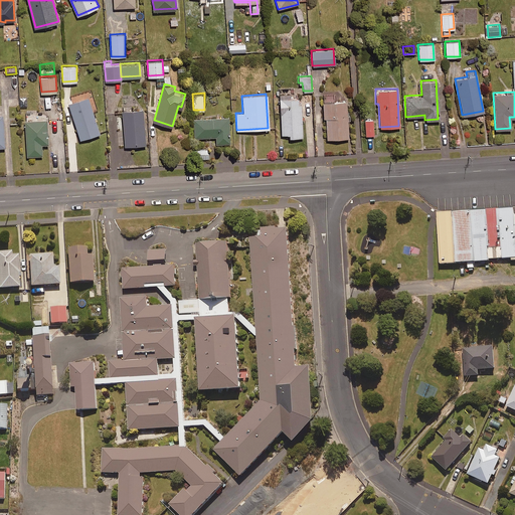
[(288,137),(302,136),(300,103),(297,103),(297,96),(289,96),(289,94),(278,95),(281,134),(288,134),(288,137)]
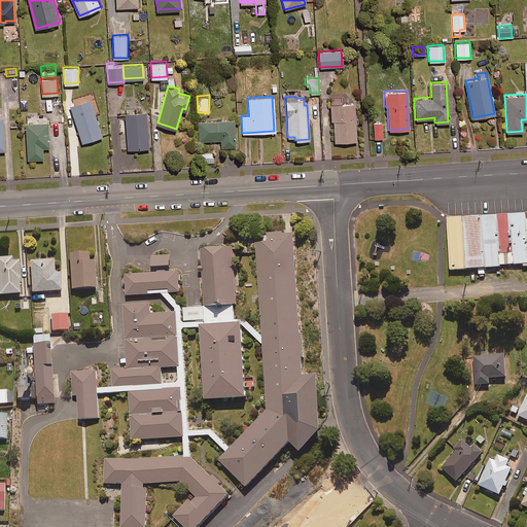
[(101,135),(91,98),(71,104),(81,141),(101,135)]
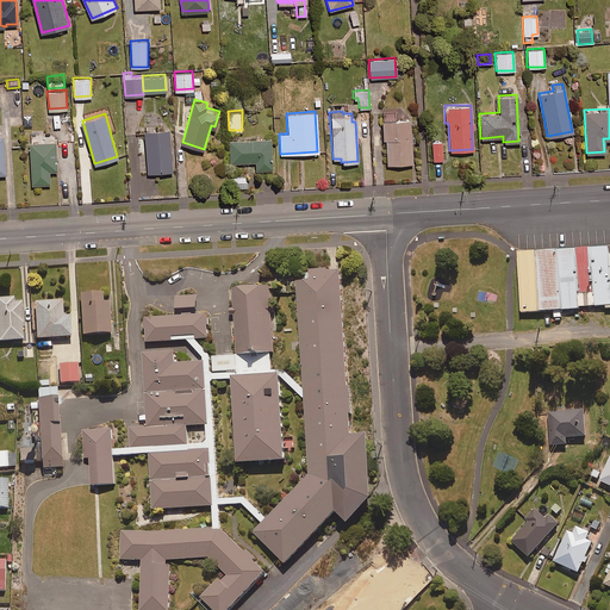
[(411,162),(409,119),(381,120),(383,139),(384,138),(386,163),(411,162)]
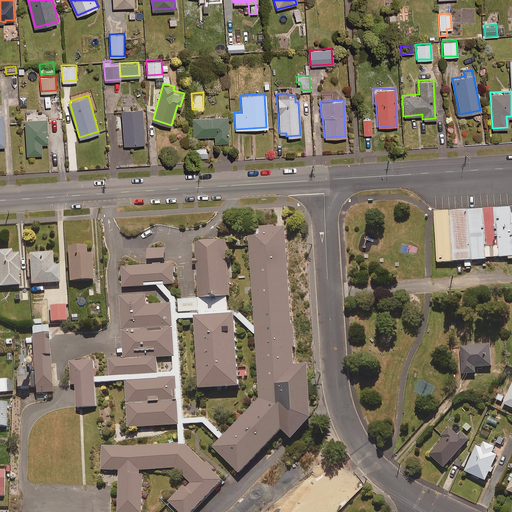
[(145,143),(142,107),(122,108),(124,144),(145,143)]
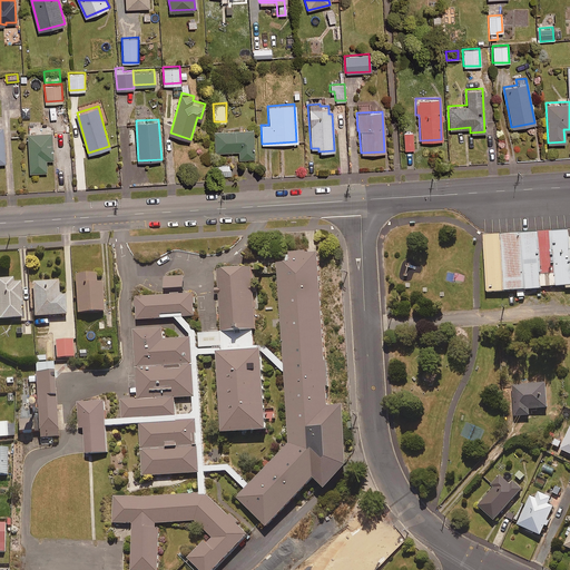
[(253,158),(252,129),(214,130),(214,151),(238,151),(238,158),(253,158)]
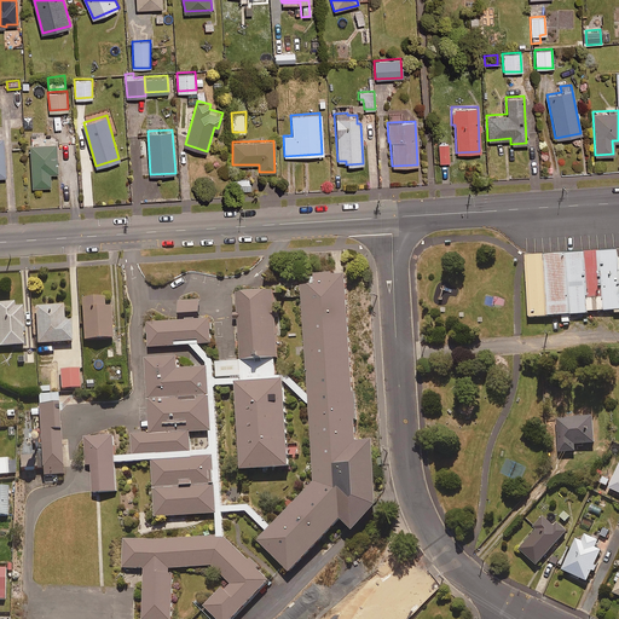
[(56,142),(30,144),(33,186),(51,185),(50,172),(58,171),(56,142)]
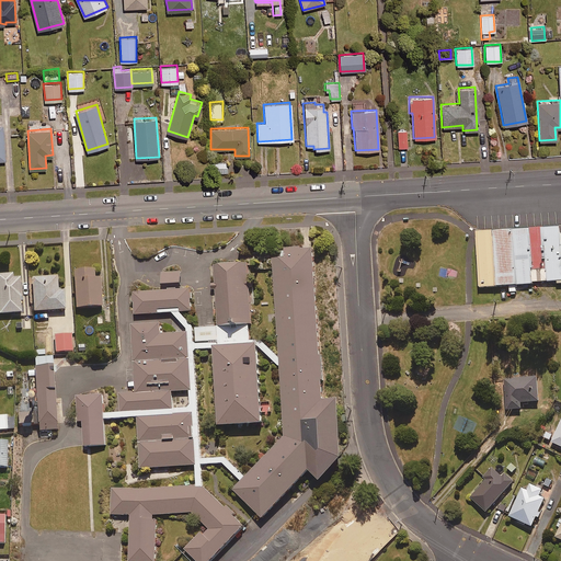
[(405,129),(397,130),(398,147),(407,147),(405,129)]
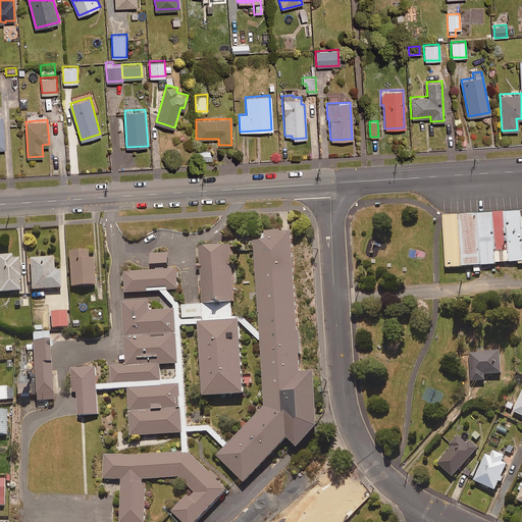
[(210,151),(197,151),(197,161),(210,160),(210,151)]
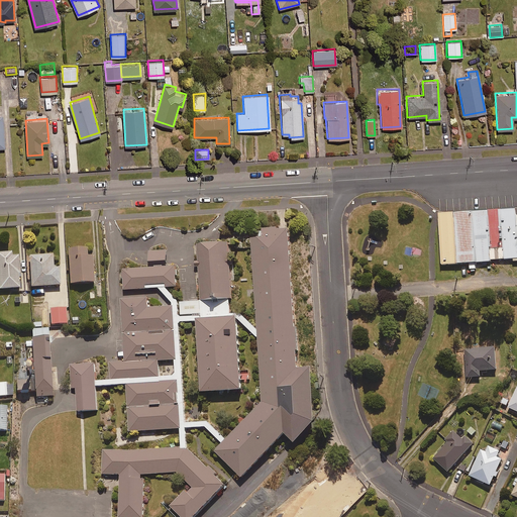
[(516,211),(516,210),(438,214),(439,220),(441,267),(454,266),(491,264),(491,261),(514,260),(514,262),(516,262),(516,211)]
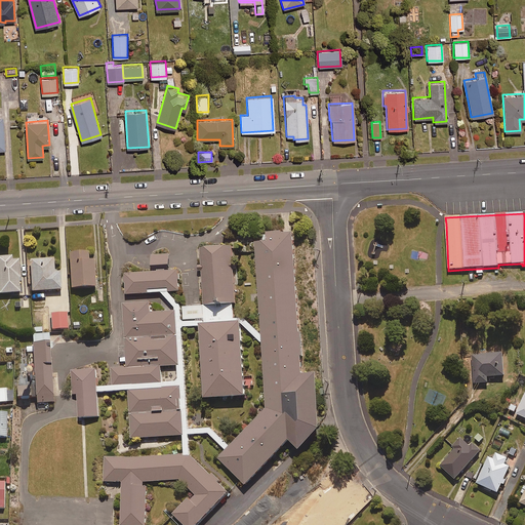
[(221,454),(245,482),(295,436),(306,448),(328,427),(324,371),(305,370),(293,232),(254,234),(270,411),(221,454)]
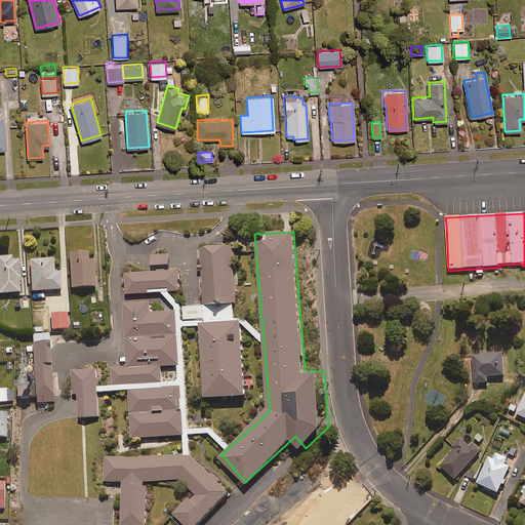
[(200,242),(203,299),(237,298),(234,240),(200,242)]
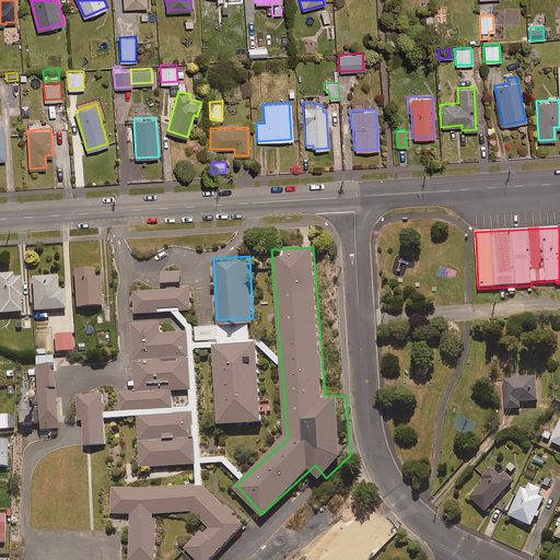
[(95,277),(95,268),(76,268),(77,306),(103,305),(102,276),(95,277)]
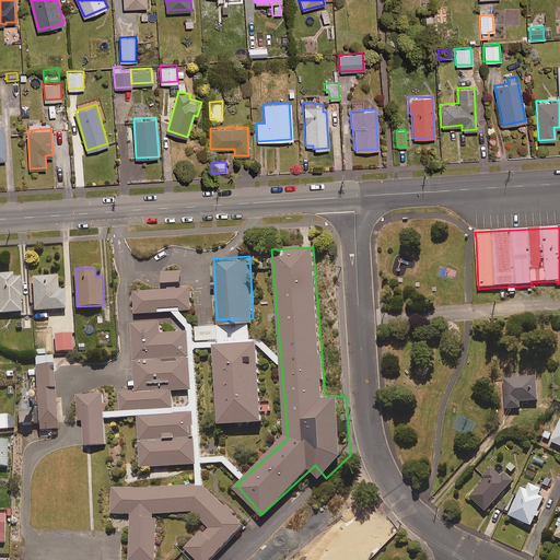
[(12,272),(0,272),(0,310),(0,312),(22,312),(21,277),(12,277),(12,272)]
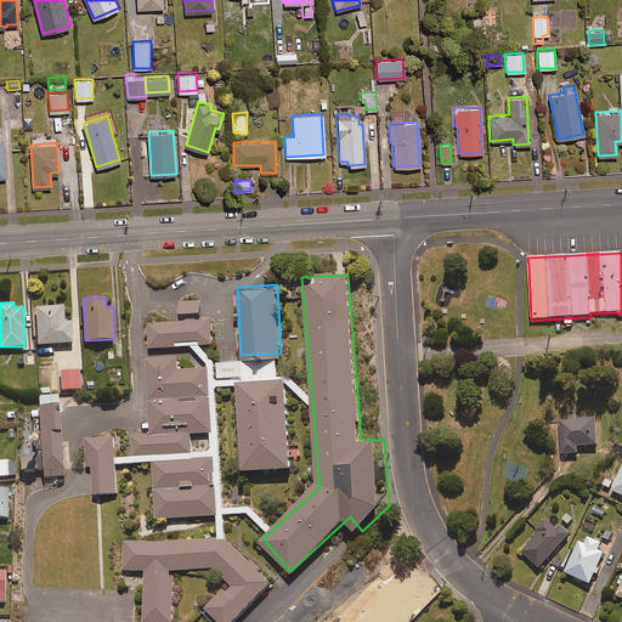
[(66,322),(64,306),(37,306),(39,344),(74,343),(73,321),(66,322)]
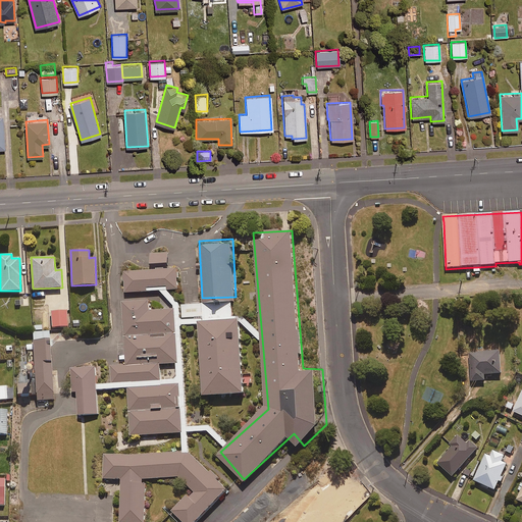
[(124,271),(125,289),(177,286),(176,268),(124,271)]
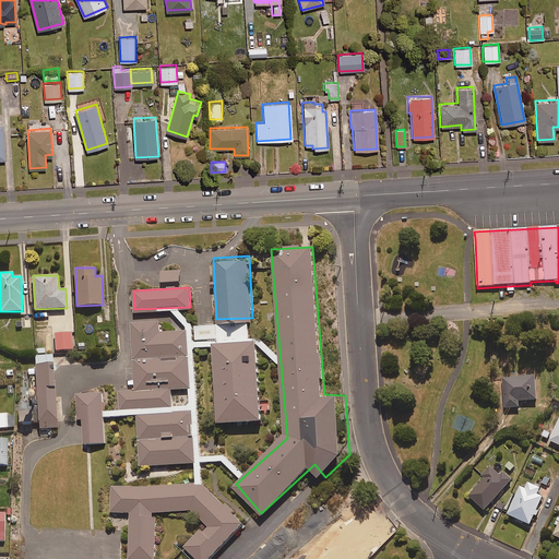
[(22,326),(22,329),(30,329),(30,314),(22,314),(22,320),(15,321),(15,326),(22,326)]
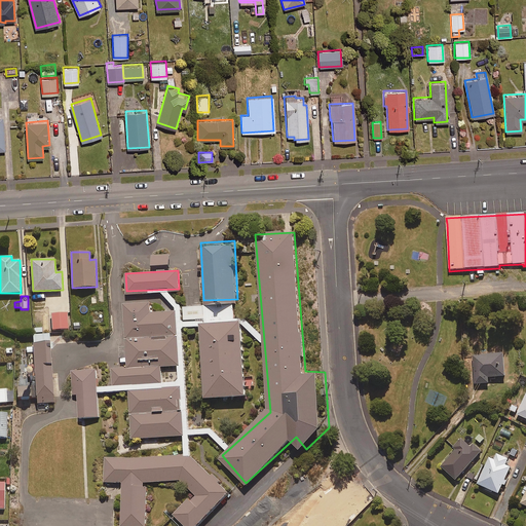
[(151,298),(120,299),(123,366),(180,363),(177,307),(151,309),(151,298)]
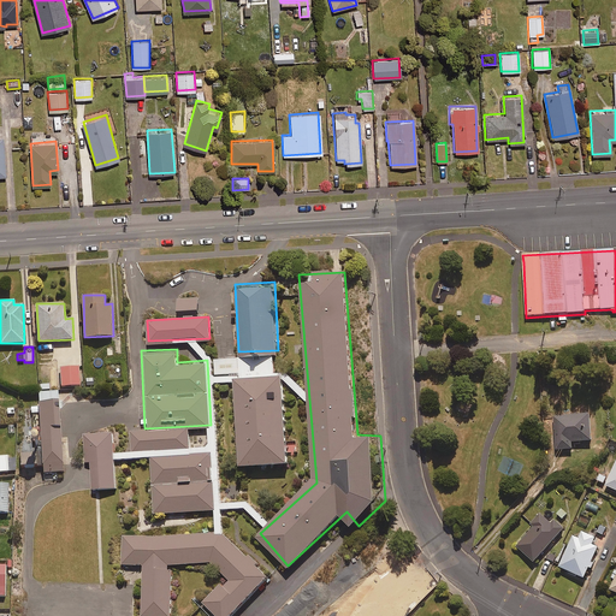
[(80,367),(61,367),(63,386),(81,385),(80,367)]
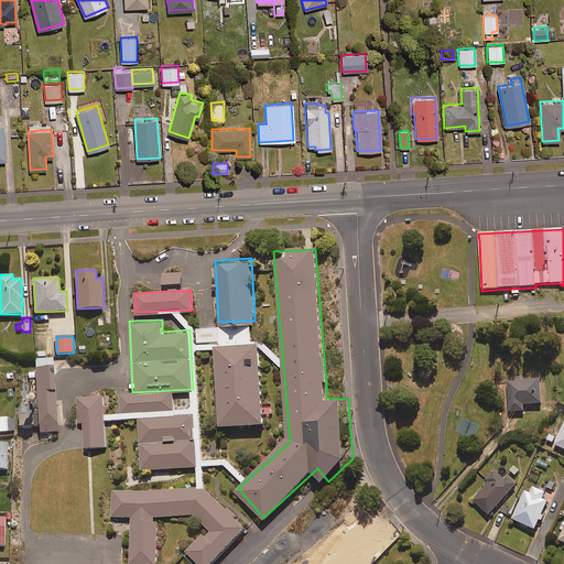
[(216,347),(220,427),(270,424),(264,344),(216,347)]
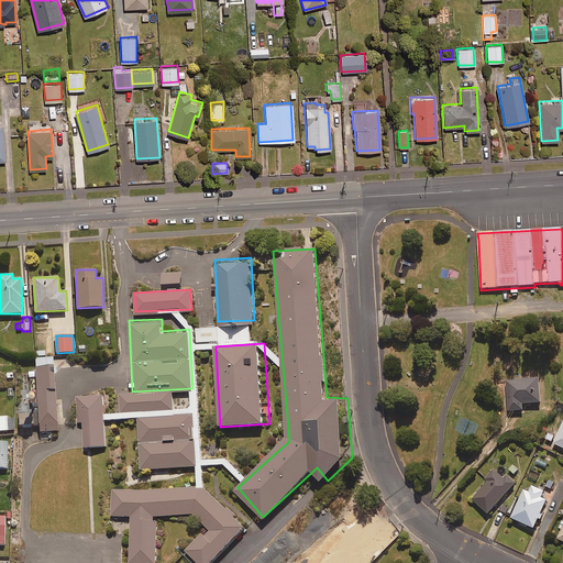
[(35,368),(30,370),(32,410),(21,411),(22,428),(40,427),(40,432),(58,430),(53,357),(35,359),(35,368)]
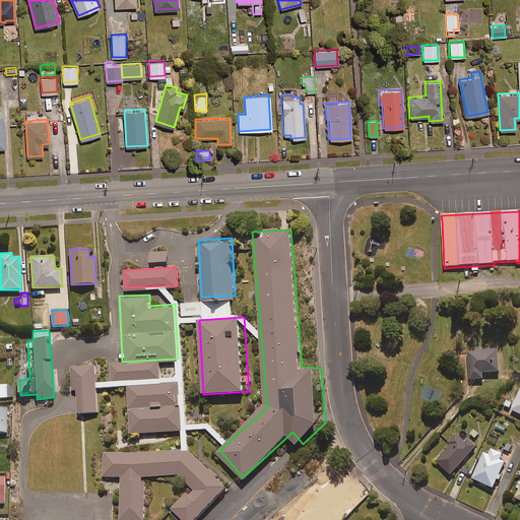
[(485,349),(485,345),(474,346),(475,350),(468,350),(469,379),(482,379),(482,372),(499,372),(498,349),(485,349)]
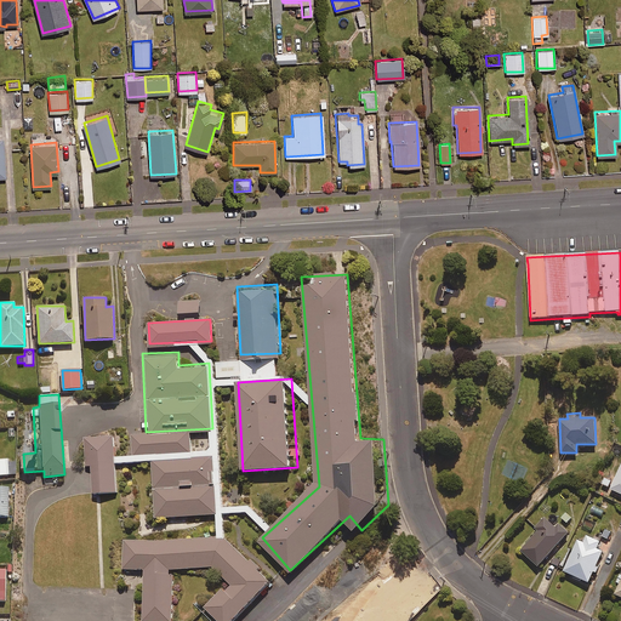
[(36,506),(33,569),(66,568),(68,536),(87,536),(90,564),(115,563),(120,513),(109,431),(84,432),(91,510),(36,506)]
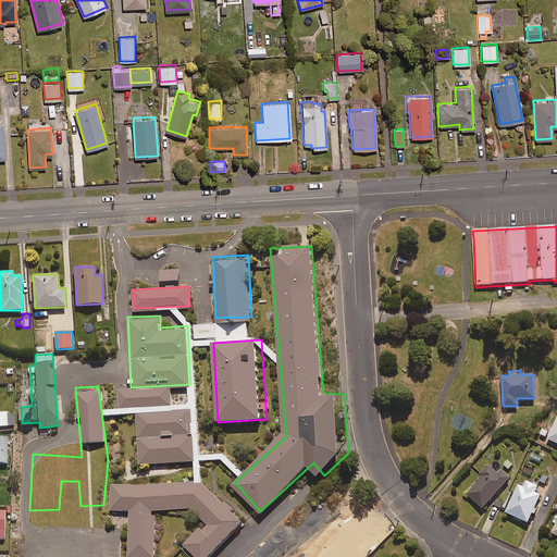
[(169,388),(116,391),(118,404),(134,403),(137,466),(199,462),(196,405),(170,406),(169,388)]
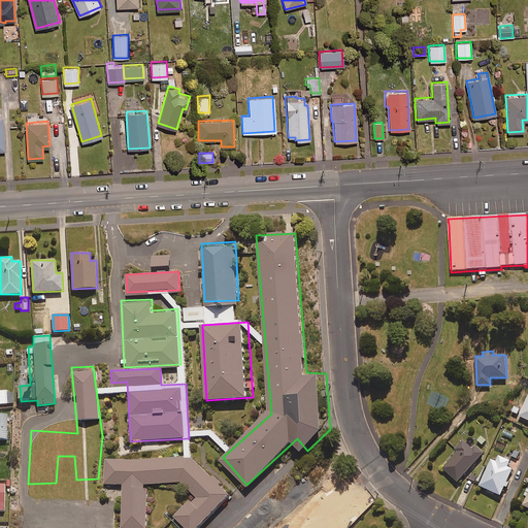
[(527,395),(519,416),(527,420),(527,395)]
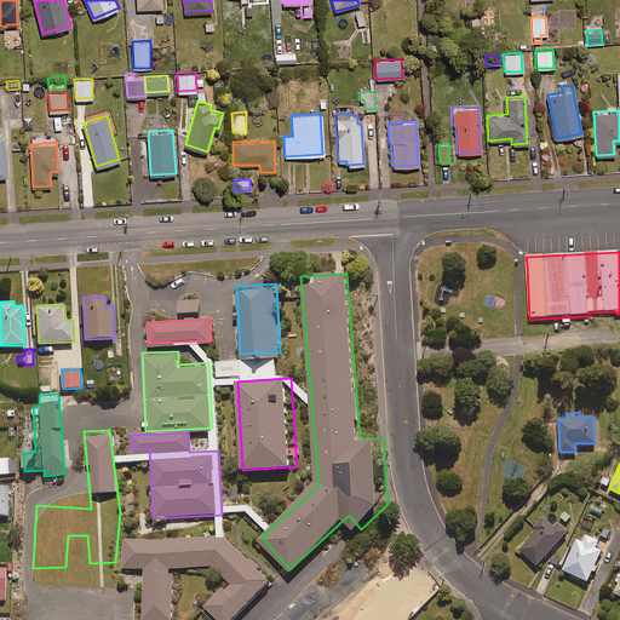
[(552,526),(544,517),(537,526),(539,527),(520,550),(537,566),(566,532),(556,522),(552,526)]
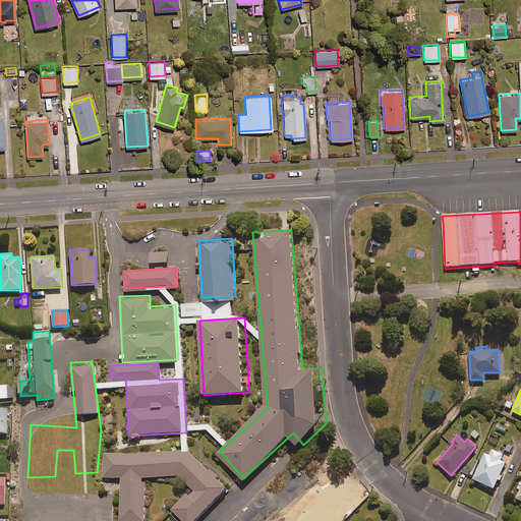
[(488,453),(485,451),(472,479),(493,488),(505,462),(501,460),(504,454),(491,448),(488,453)]
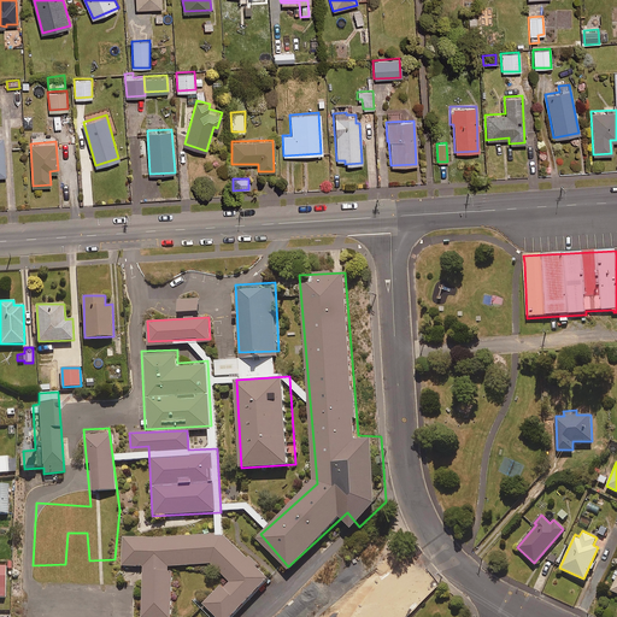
[(166,562),(213,560),(230,576),(204,603),(217,616),(229,616),(269,577),(224,532),(124,533),(122,562),(142,563),(142,616),(169,616),(166,562)]
